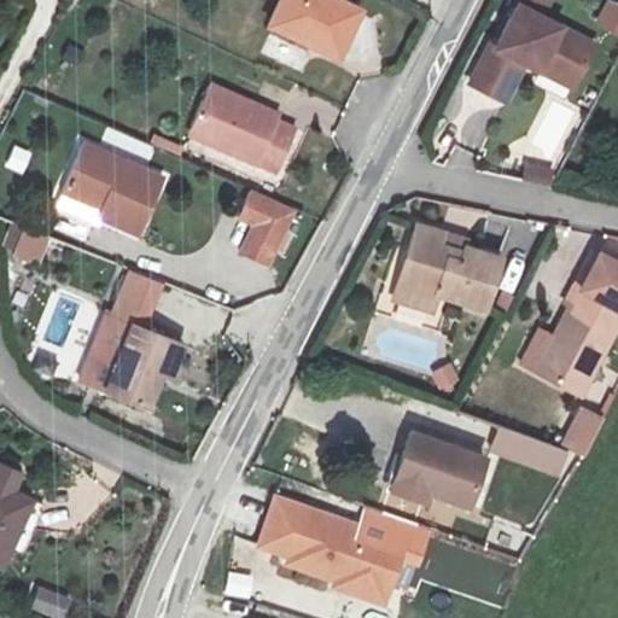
[(361,11),(337,0),(283,0),(270,25),(340,58),(361,11)]
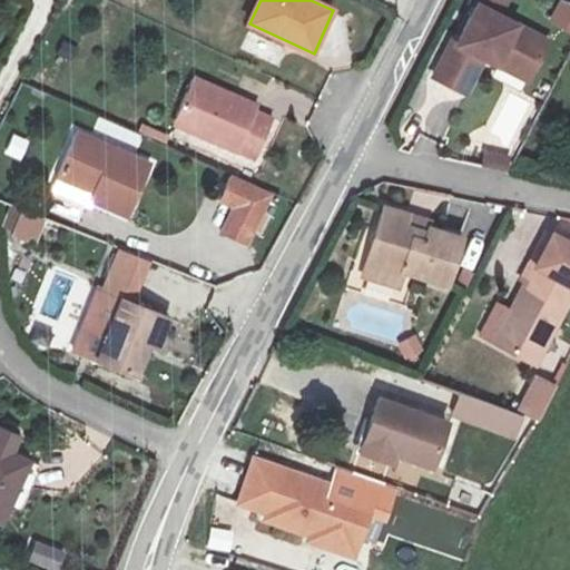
[(548,46),(500,20),(510,0),(474,0),(468,12),(473,16),(458,47),(453,43),(439,72),(469,87),(483,60),(528,84),(548,46)]
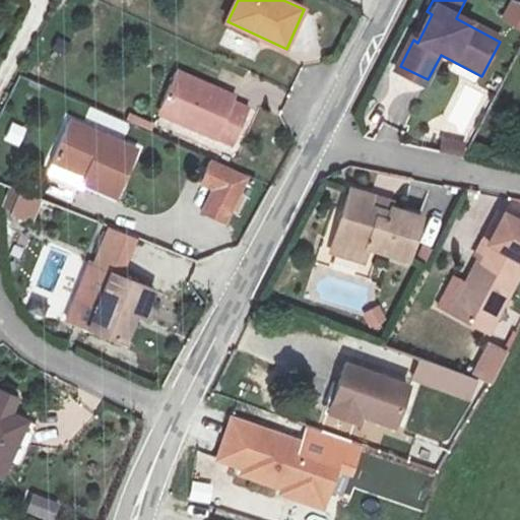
[(519,5),(511,3),(503,20),(519,29),(519,5)]
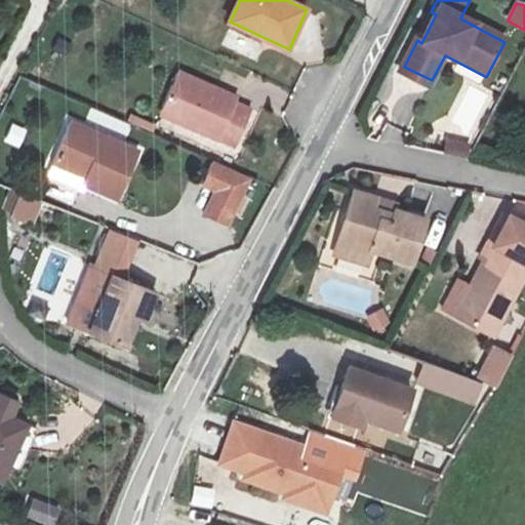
[(179,73),(161,116),(235,147),(251,109),(236,103),(238,97),(179,73)]
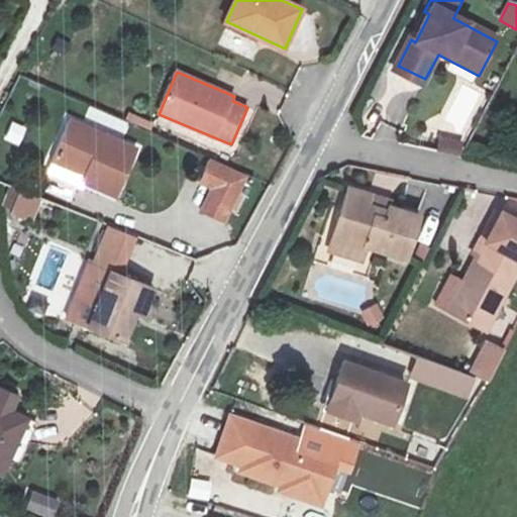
[(71,118),(53,159),(87,174),(85,179),(119,193),(139,147),(71,118)]
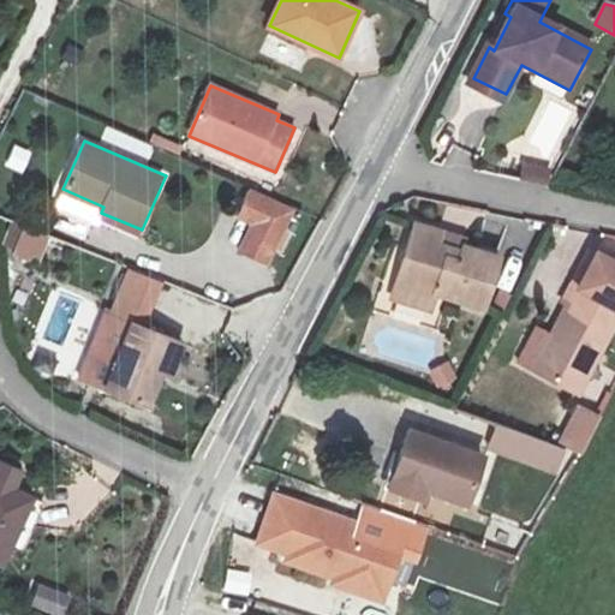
[(12,144),(5,167),(24,173),(31,150),(12,144)]
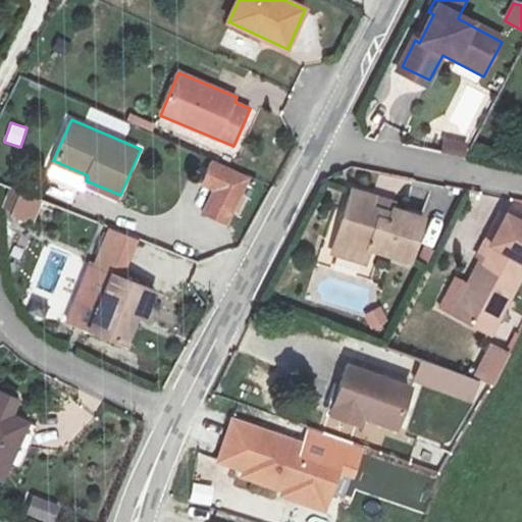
[(444,152),(466,155),(469,139),(446,135),(444,152)]
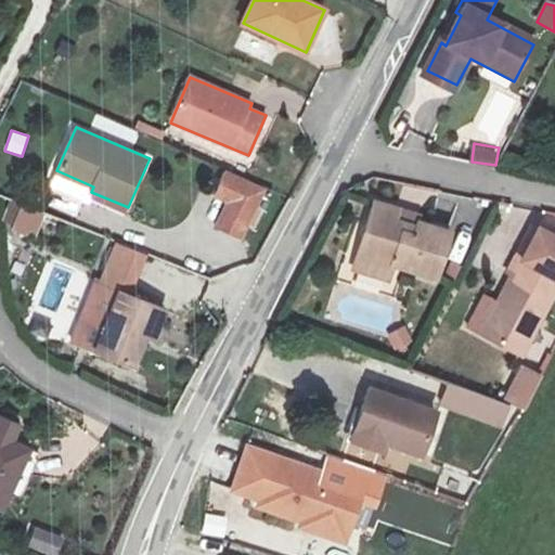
[(214,229),(243,241),(265,190),(226,173),(216,196),(226,201),(214,229)]
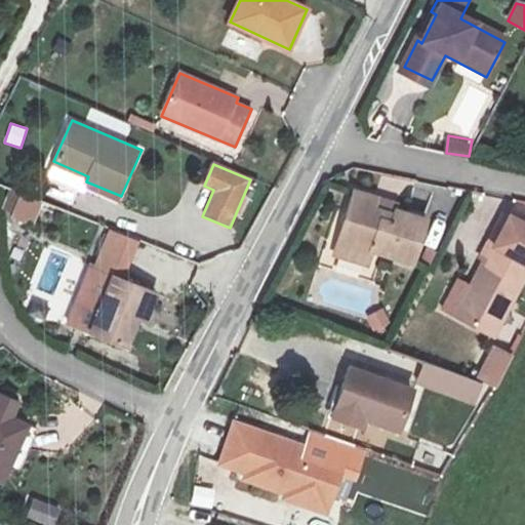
[(370,269),(375,252),(416,266),(433,214),(398,204),(397,207),(380,202),(384,192),(356,184),(332,256),(370,269)]
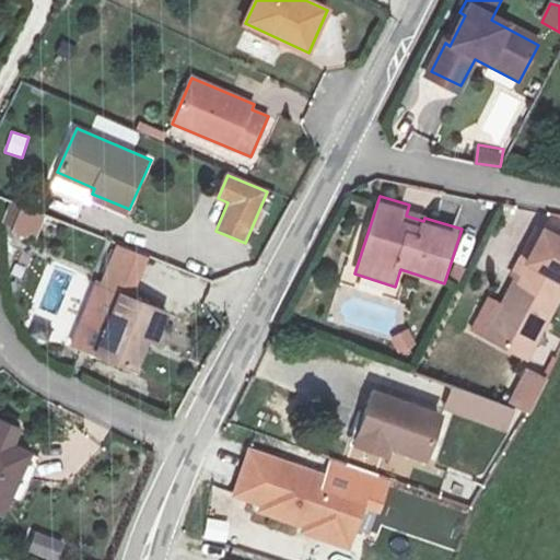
[(3,224),(33,238),(43,218),(13,203),(3,224)]
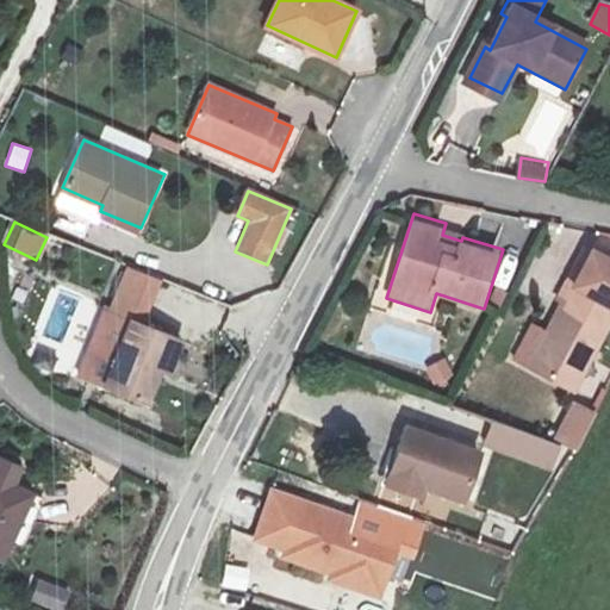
[(564,300),(547,331),(531,324),(514,359),(572,390),(609,318),(609,259),(593,250),(574,286),(566,281),(558,298),(564,300)]
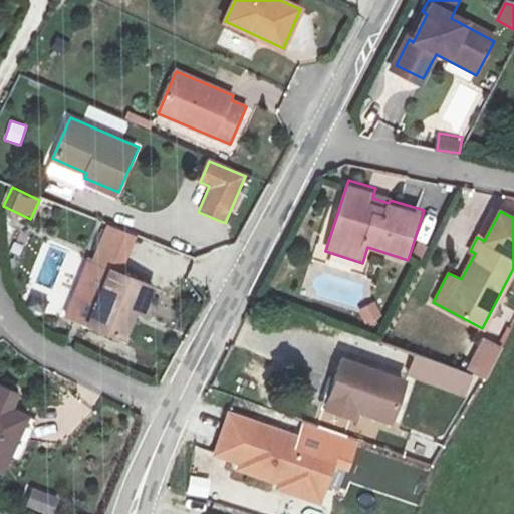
[(122,341),(134,314),(142,318),(155,289),(119,274),(136,238),(107,226),(67,318),(122,341)]
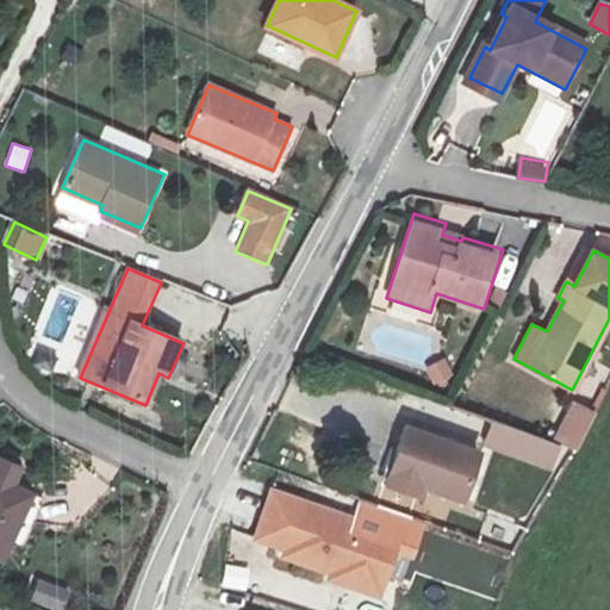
[(446,360),(425,366),(433,386),(452,380),(446,360)]
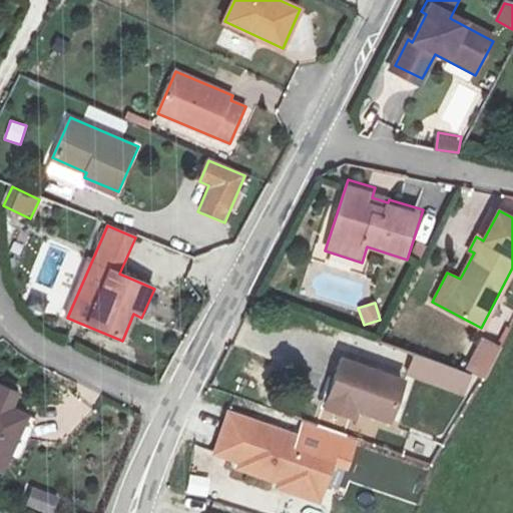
[(464,370),(486,381),(503,347),(482,336),(464,370)]
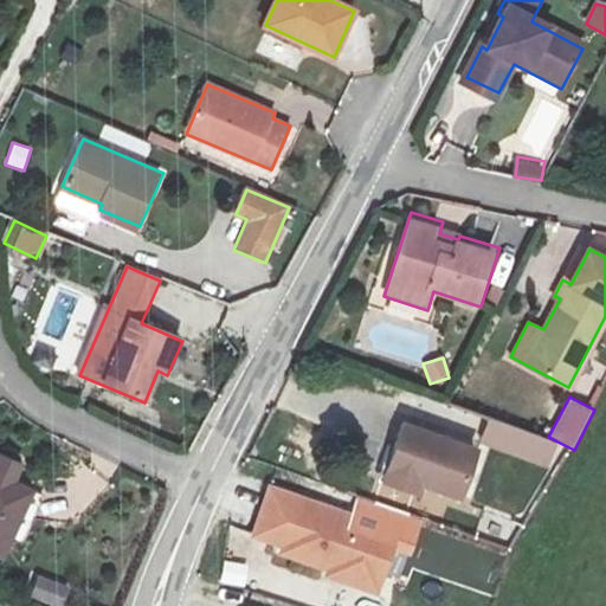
[(478,451),(404,427),(385,485),(420,497),(424,485),(463,497),(478,451)]
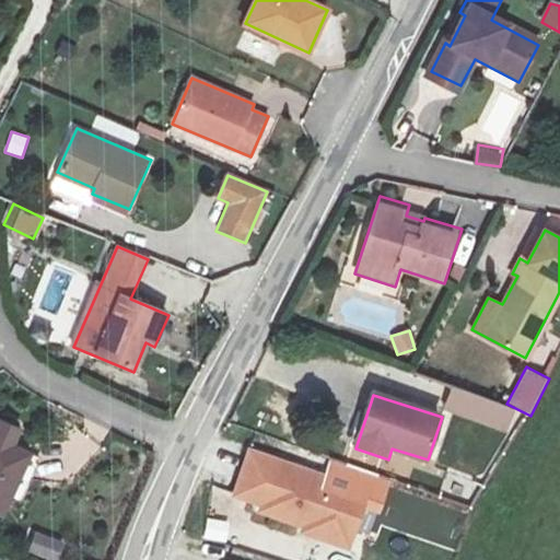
[(21,430),(0,420),(0,514),(2,515),(30,454),(13,446),(21,430)]
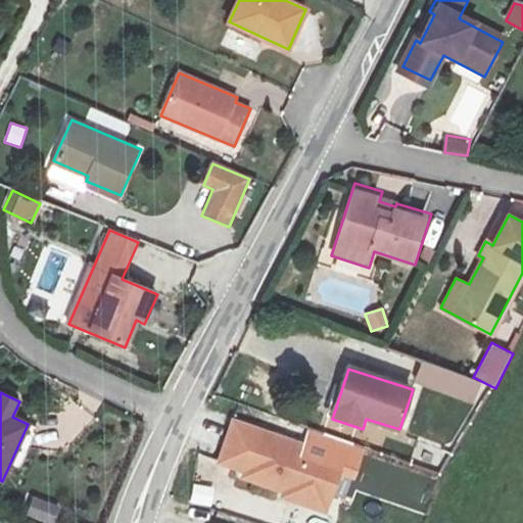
[(326,510),(339,471),(355,477),(365,449),(310,431),(304,445),(234,421),(220,463),(246,471),(244,477),(286,490),(284,495),(326,510)]
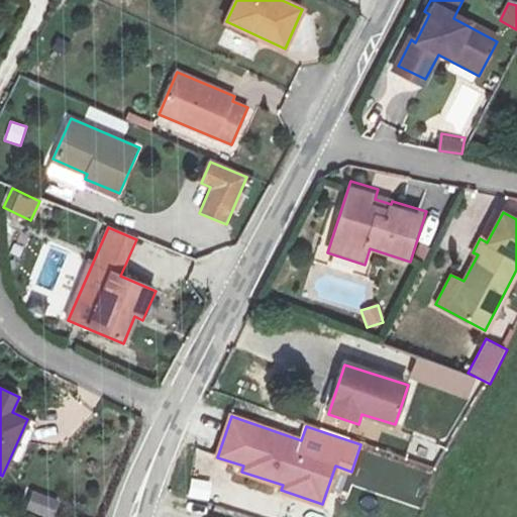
[(33,493),(27,510),(46,516),(52,516),(58,502),(33,493)]
